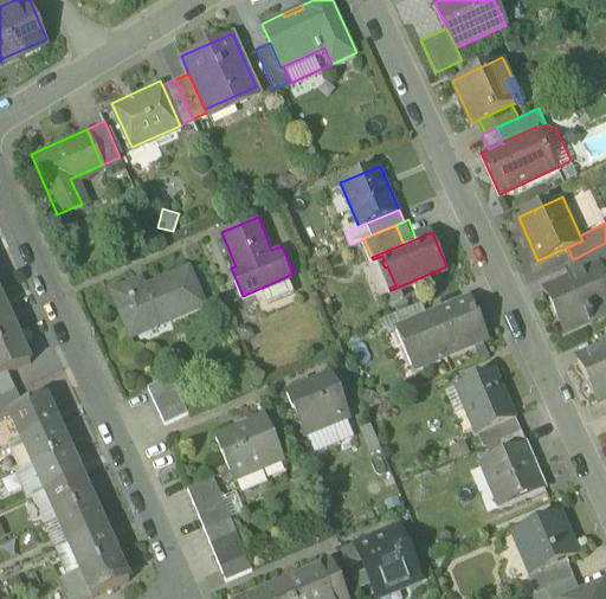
[(605,262),(605,243),(578,257),(584,269),(598,263),(599,265),(605,262)]
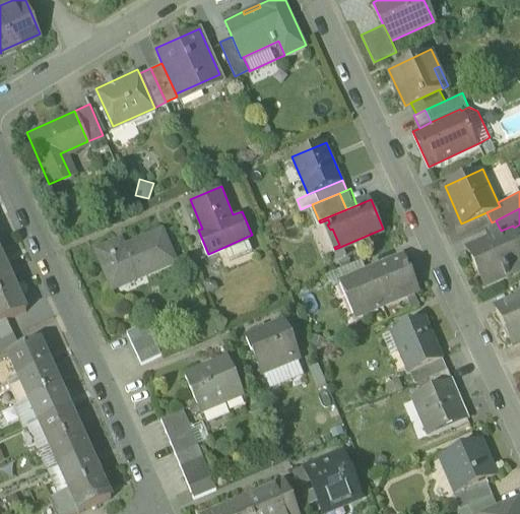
[(484,226),(490,237),(501,231),(496,220),(492,222),(484,226)]
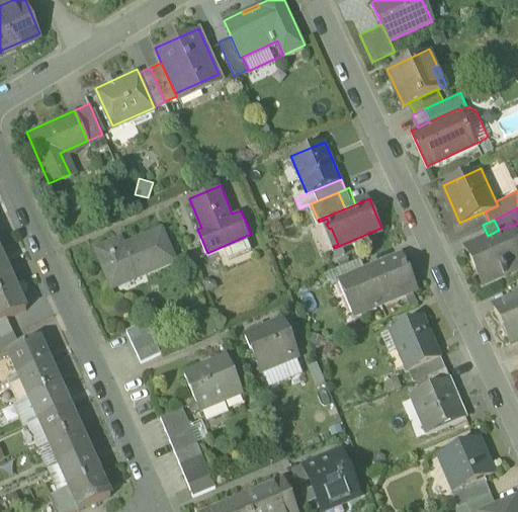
[(466,245),(484,282),(507,271),(506,269),(517,263),(517,256),(513,246),(517,243),(517,239),(512,227),(511,225),(499,230),(488,236),(466,245)]
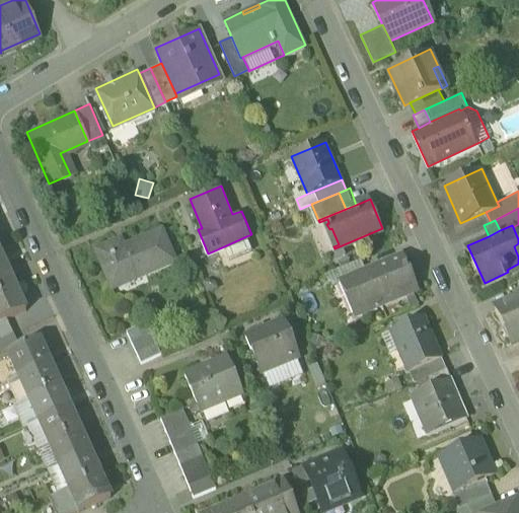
[(96,248),(110,281),(143,267),(146,272),(173,260),(161,230),(134,241),(135,243),(125,247),(121,238),(96,248)]
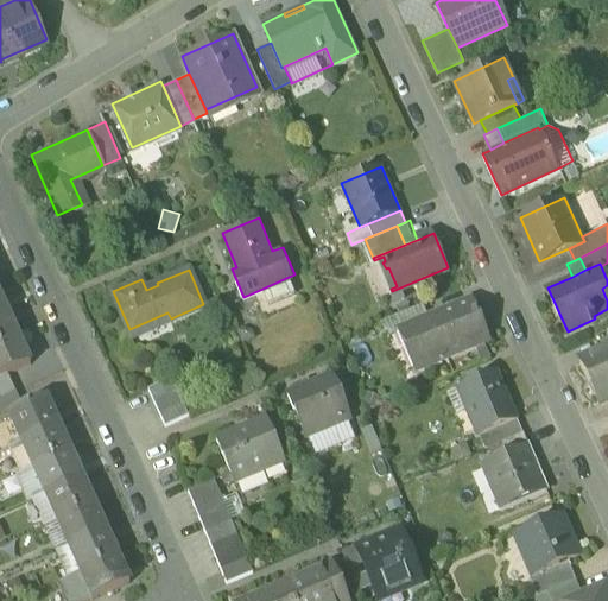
[(289,277),(263,289),(268,302),(295,290),(289,277)]
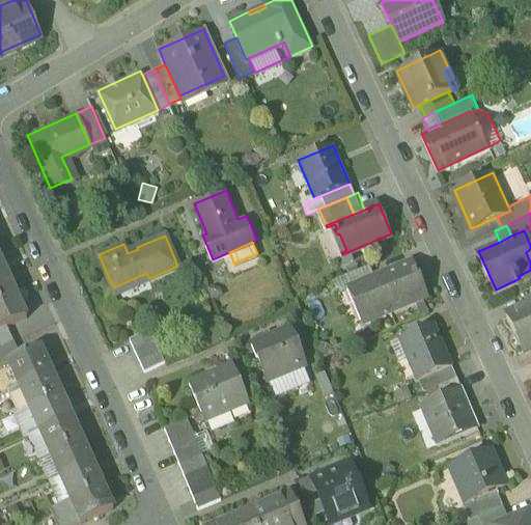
[(355,286),(368,320),(428,294),(414,259),(375,276),(354,284),(355,286)]
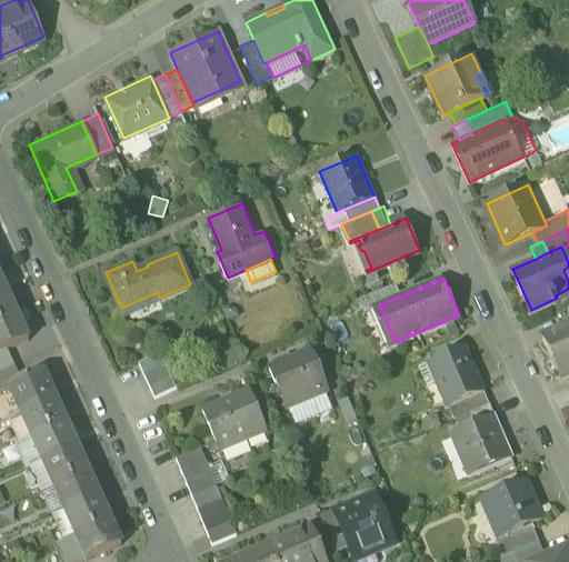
[(369,293),(375,309),(380,307),(379,304),(402,295),(397,282),(369,293)]
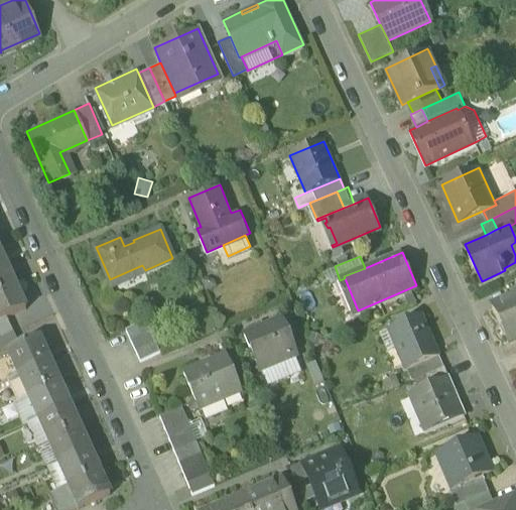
[(0,289),(15,283),(5,261),(0,263),(0,289)]
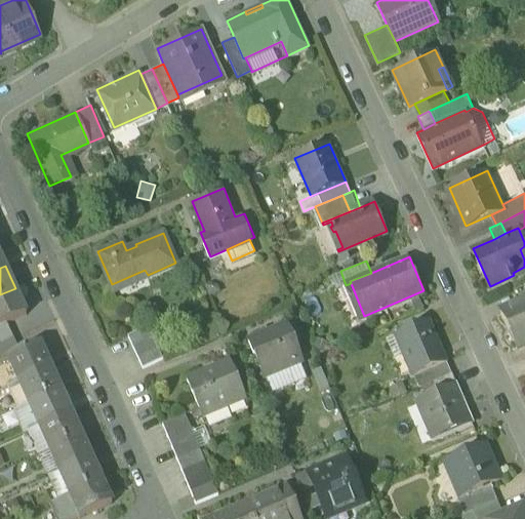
[(145,270),(112,284),(115,289),(148,275),(145,270)]
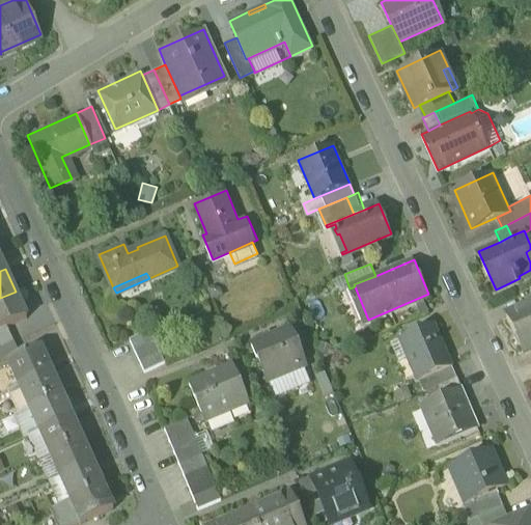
[(26,314),(16,292),(0,298),(0,326),(6,324),(26,314)]
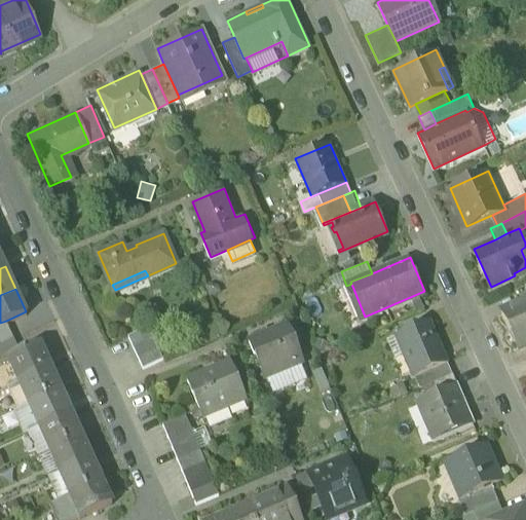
[(525,300),(501,312),(518,347),(525,343),(525,300)]
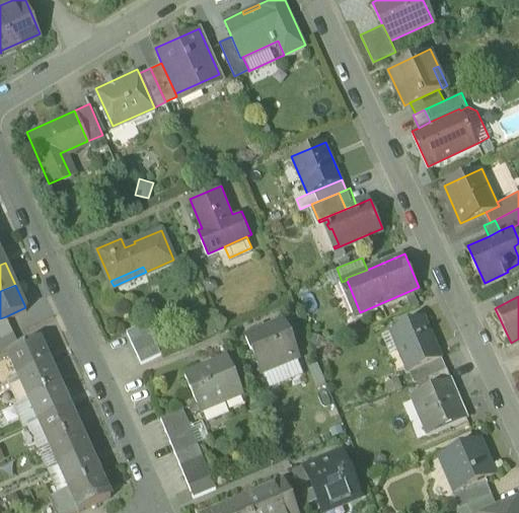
[(0,337),(13,332),(6,316),(0,318),(0,337)]
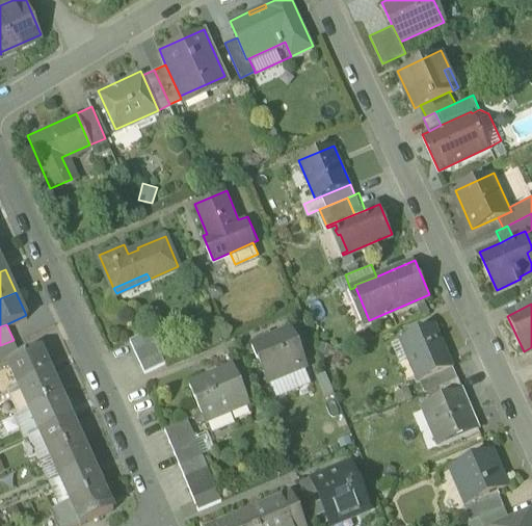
[(411,359),(420,379),(451,366),(451,365),(433,324),(402,337),(411,359)]
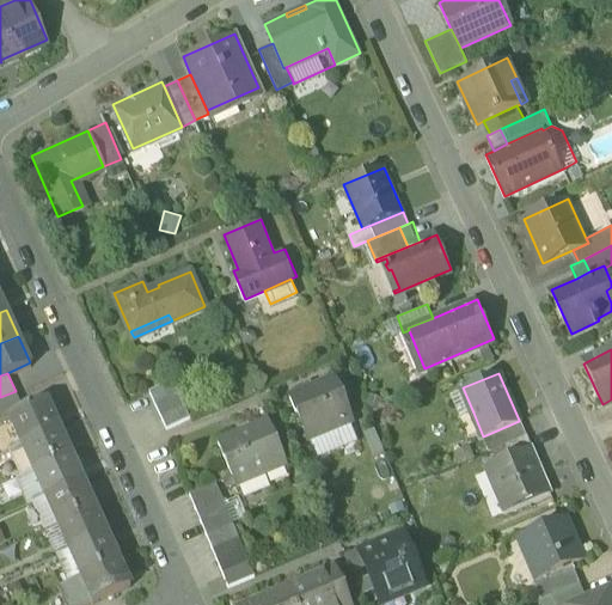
[(288,395),(307,439),(310,438),(349,421),(354,420),(335,374),(288,395)]
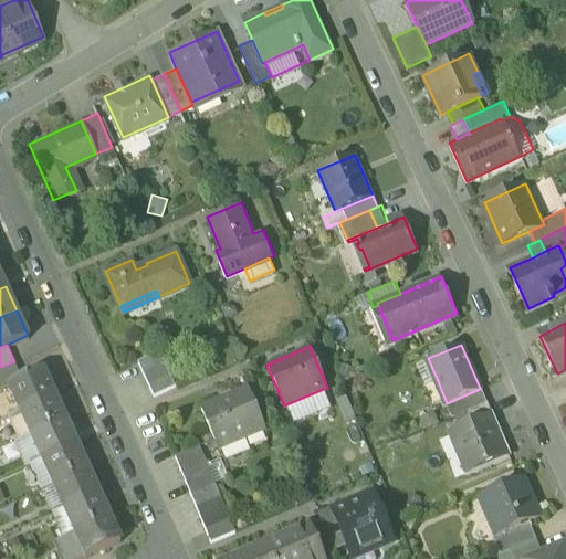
[(137,358),(143,369),(165,359),(160,349),(160,348),(137,358)]
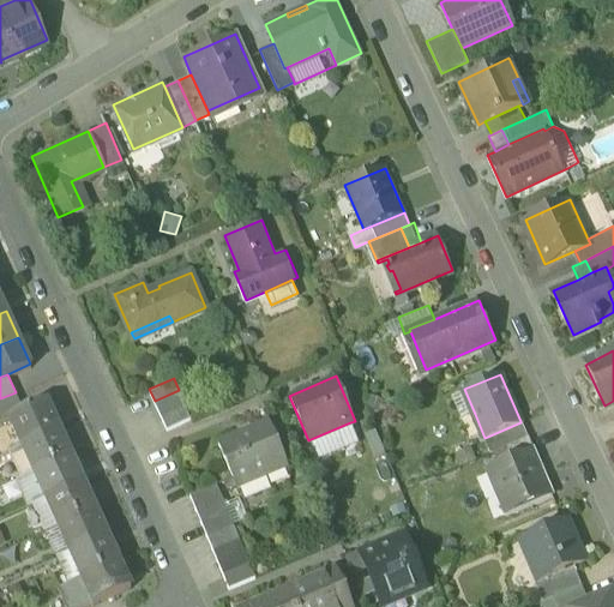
[(475,414),(464,389),(450,396),(461,420),(475,414)]
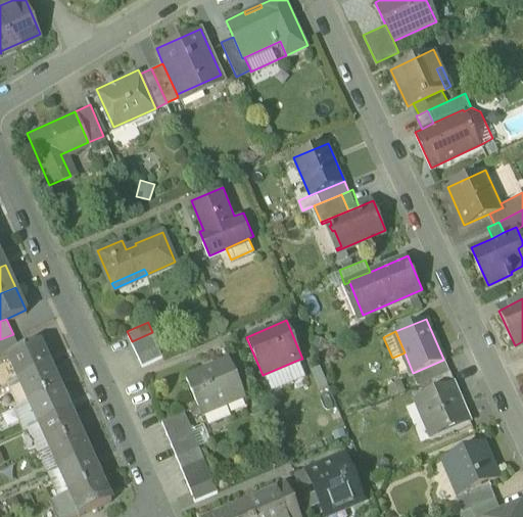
[(153,334),(152,332),(132,341),(136,353),(157,342),(153,334)]
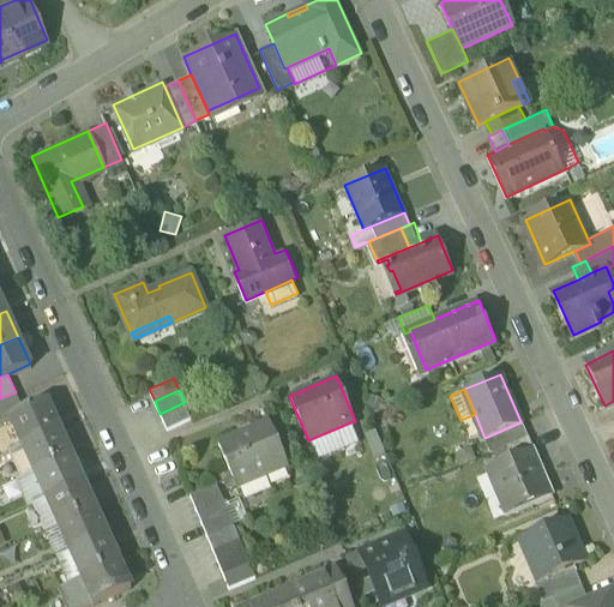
[(23,409),(16,392),(0,398),(0,422),(10,419),(8,416),(23,409)]
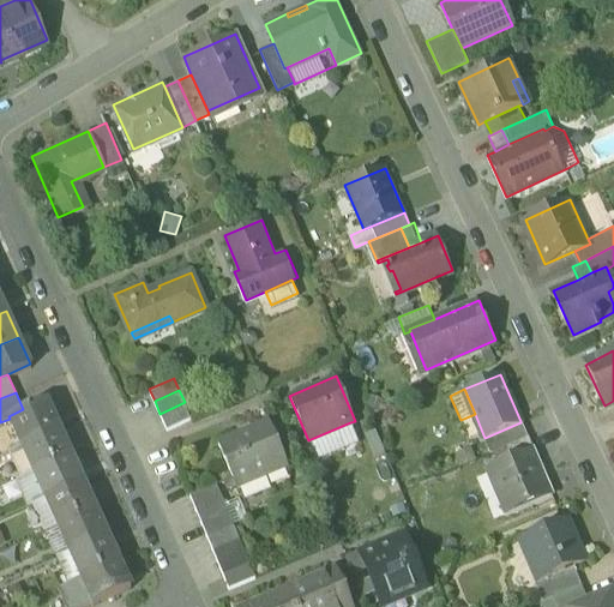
[(10,419),(20,443),(59,426),(46,398),(23,409),(8,416),(10,419)]
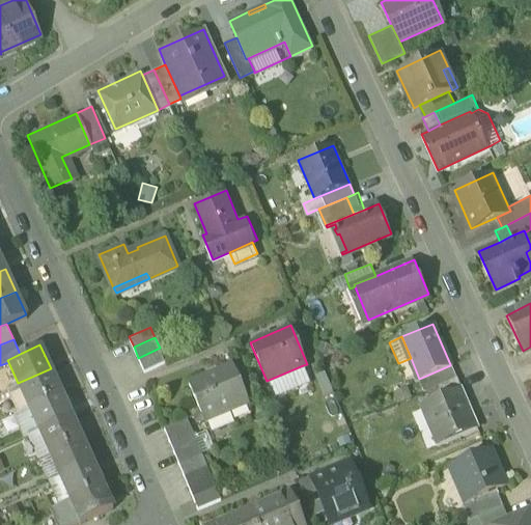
[(165,360),(160,348),(138,358),(144,370),(165,360)]
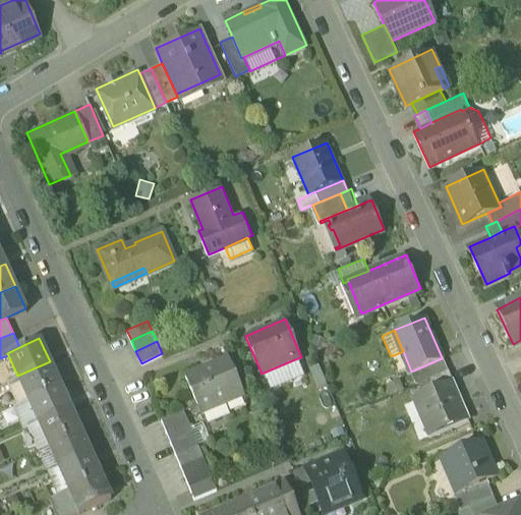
[(186,372),(203,410),(243,392),(227,354),(186,372)]
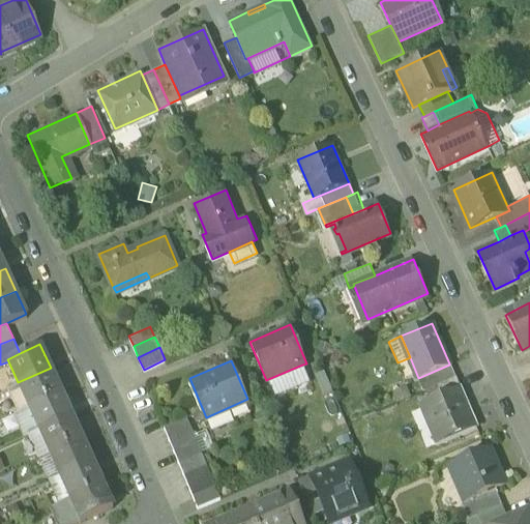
[(418,378),(422,388),(437,383),(458,374),(452,362),(449,364),(449,365),(418,378)]
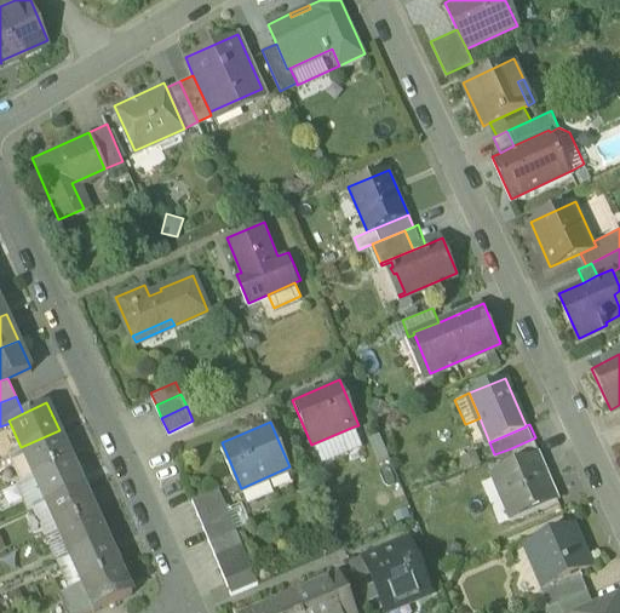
[(354,427),(314,444),(321,460),(361,444),(354,427)]
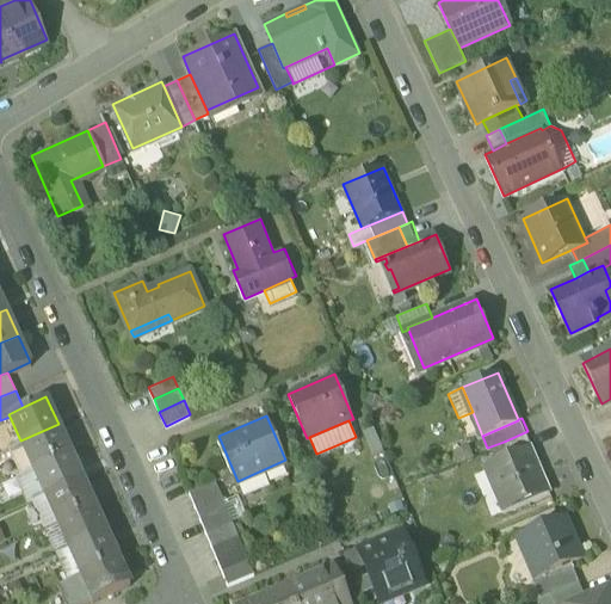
[(20,441),(32,467),(71,450),(59,424),(20,441)]
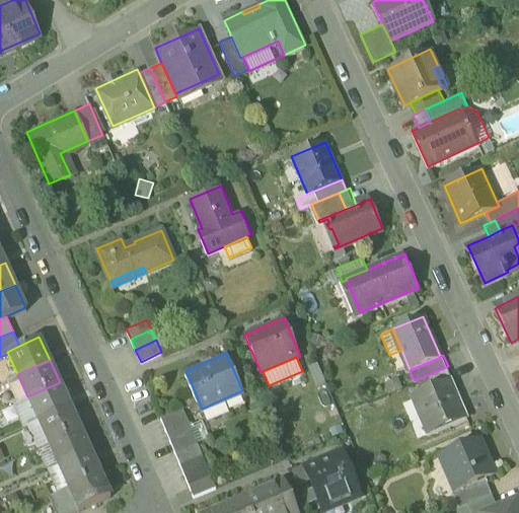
[(448,366),(428,375),(432,384),(450,376),(451,376),(448,366)]
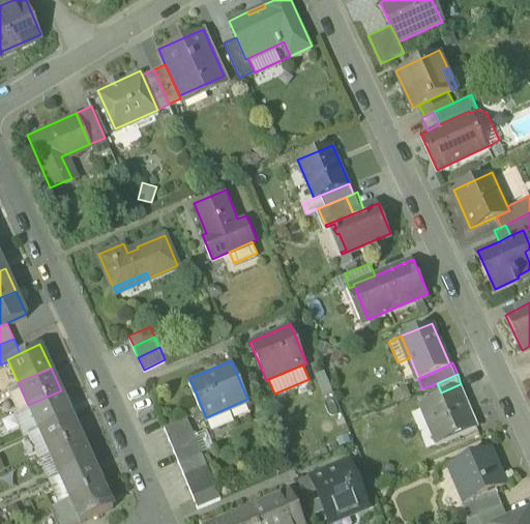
[(7,387),(18,410),(28,405),(18,382),(7,387)]
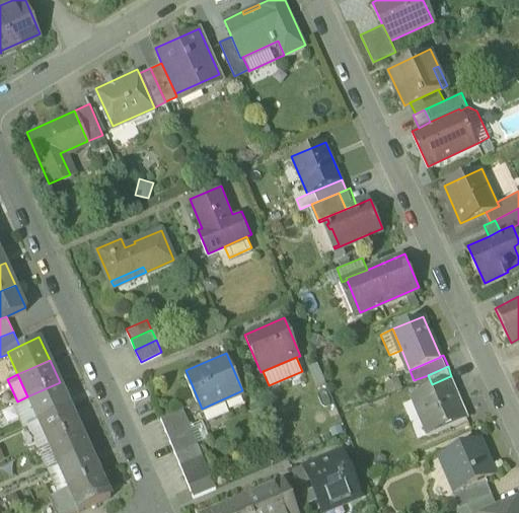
[(451,378),(450,376),(432,384),(428,375),(414,380),(419,391),(451,378)]
